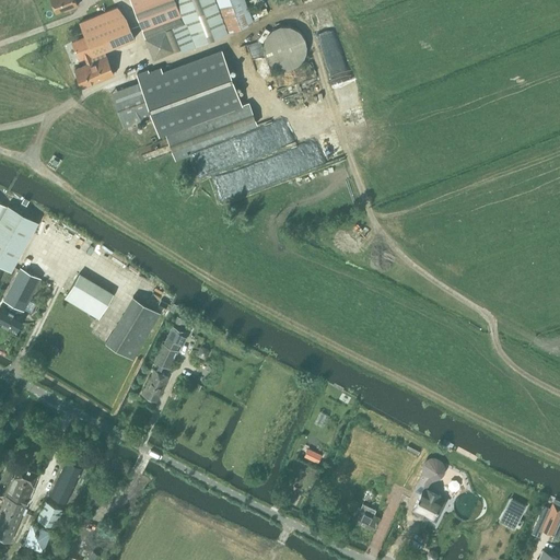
[(51,0),(56,12),(69,7),(70,9),(78,6),(74,0),(51,0)]
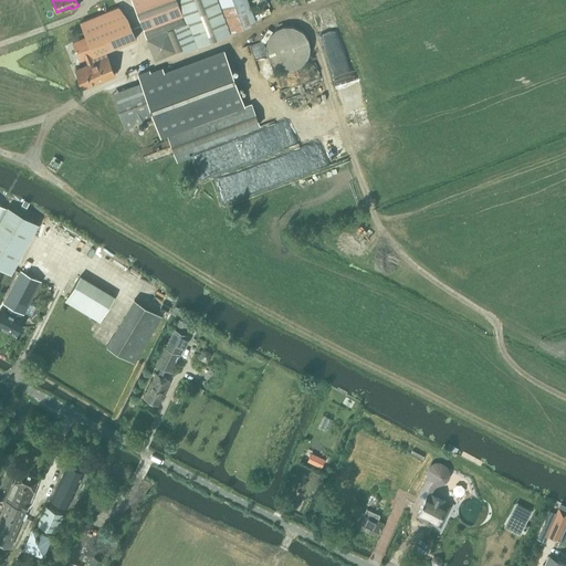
[(132,0),(142,23),(180,9),(186,22),(175,27),(184,50),(198,44),(197,42),(255,21),(248,0),(132,0)]
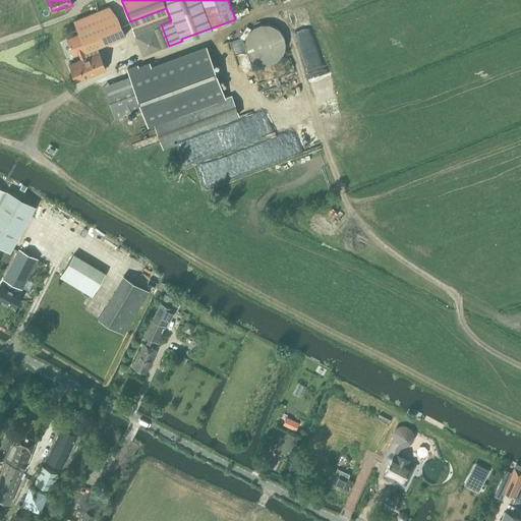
[(81,36),(69,41),(74,54),(75,55),(76,55),(79,54),(81,59),(69,64),(76,80),(106,68),(99,52),(95,54),(93,48),(125,35),(119,17),(111,8),(76,22),(81,36)]
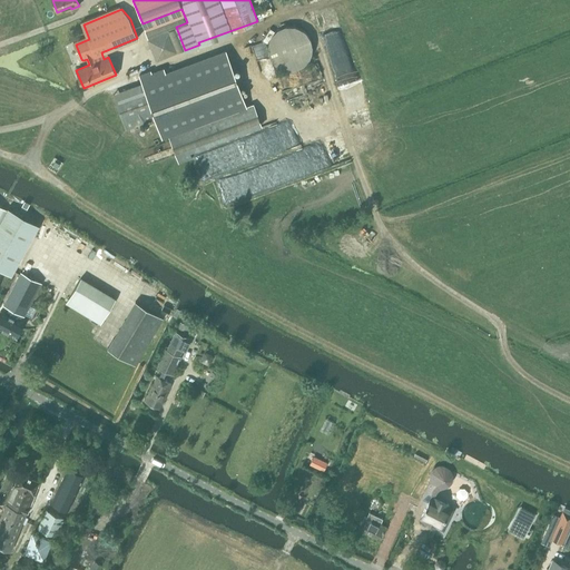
[(269,60),(271,61),(272,64),(274,65),(275,66),(276,67),(278,68),(279,69),(282,70),(284,70),(285,71),(287,71),(290,71),(292,71),(294,71),(295,70),(297,70),(300,69),(301,68),(303,67),(304,66),(305,65),(307,64),(308,61),(310,60),(311,58),(311,57),(312,55),(312,52),(312,51),(313,49),(312,47),(312,45),(312,42),(311,41),(311,39),(310,38),(308,36),(307,35),(306,32),(304,31),(303,30),(301,29),(300,28),(297,27),(295,27),(294,27),(292,26),(290,26),(287,26),(286,27),(284,27),(282,27),(281,28),(278,29),(276,30),(275,31),(274,32),(273,33),(271,36),(269,37),(269,39),(268,41),(267,42),(267,45),(267,47),(267,49),(267,50),(267,52),(267,55),(268,57),(269,58),(269,60)]
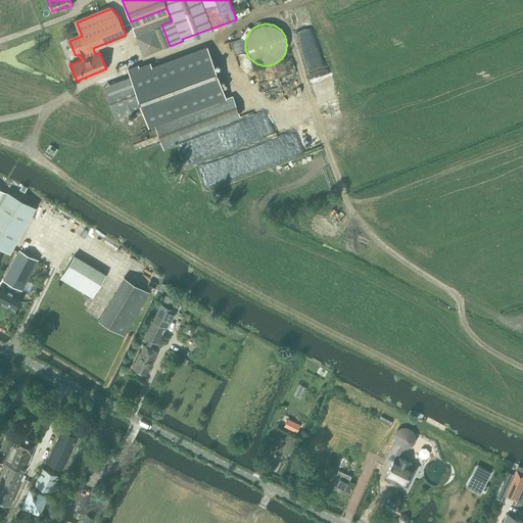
[(155,124),(164,148),(176,144),(174,139),(239,114),(232,95),(226,97),(207,47),(130,75),(131,77),(104,87),(115,117),(142,107),(149,127),(155,124)]
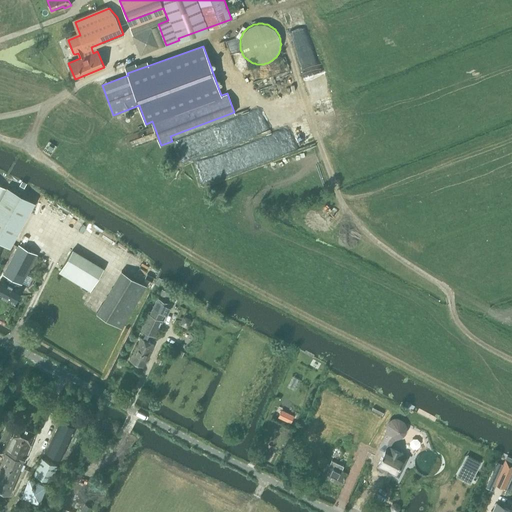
[(6,185),(6,186),(0,183),(0,238),(10,244),(34,200),(6,185)]
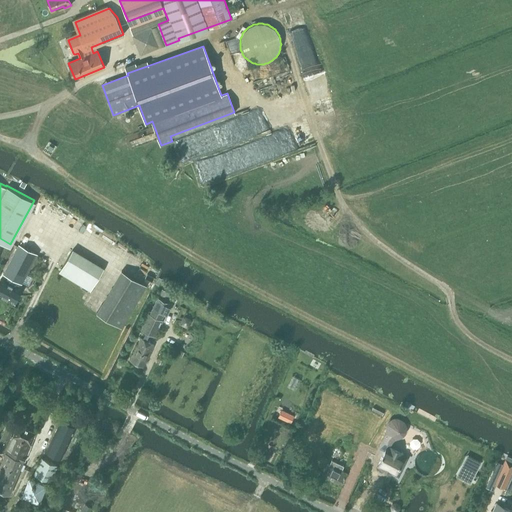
[(5,282),(0,279),(0,294),(14,302),(21,290),(15,287),(18,281),(22,284),(37,254),(19,244),(3,274),(8,276),(5,282)]
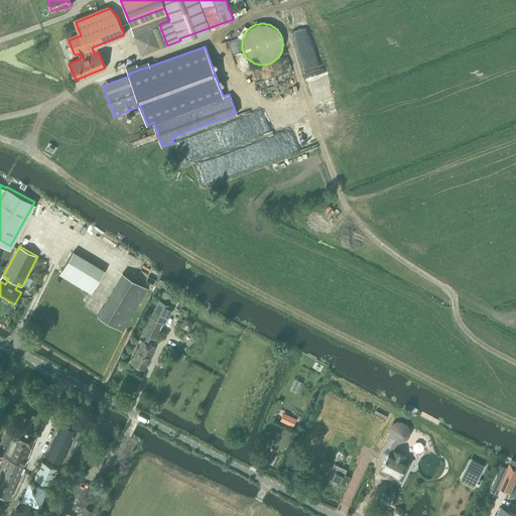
[(59,274),(91,292),(103,272),(73,253),(59,274)]
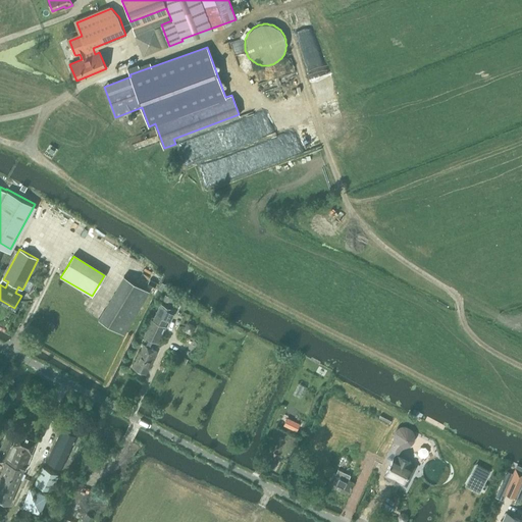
[(127,281),(102,324),(121,335),(147,294),(127,281)]
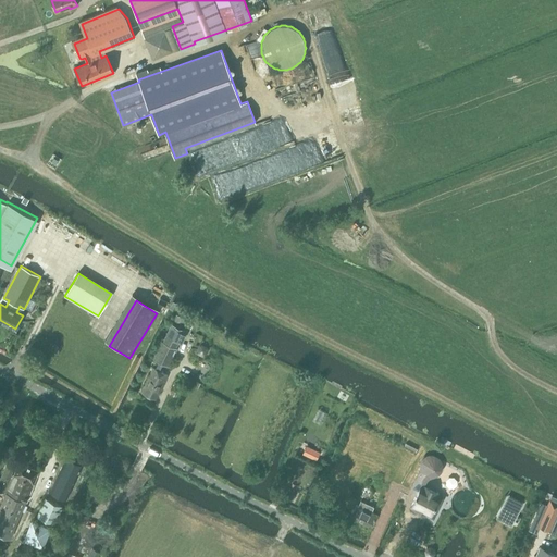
[(173,319),(182,323),(184,319),(176,314),(173,319)]
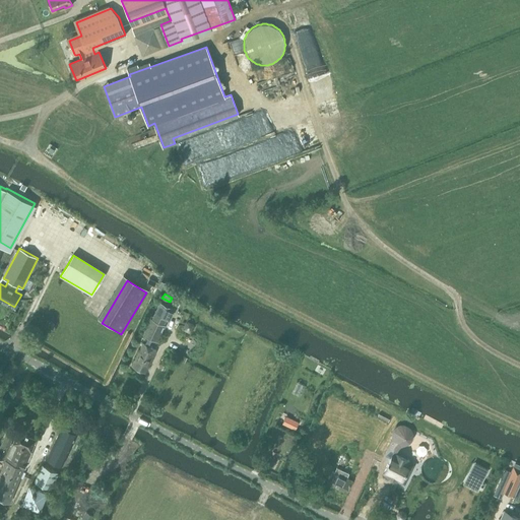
[(142,343),(132,366),(145,373),(156,350),(147,346),(151,338),(157,341),(165,326),(164,325),(172,308),(160,303),(152,319),(151,319),(143,334),(148,337),(144,344),(142,343)]
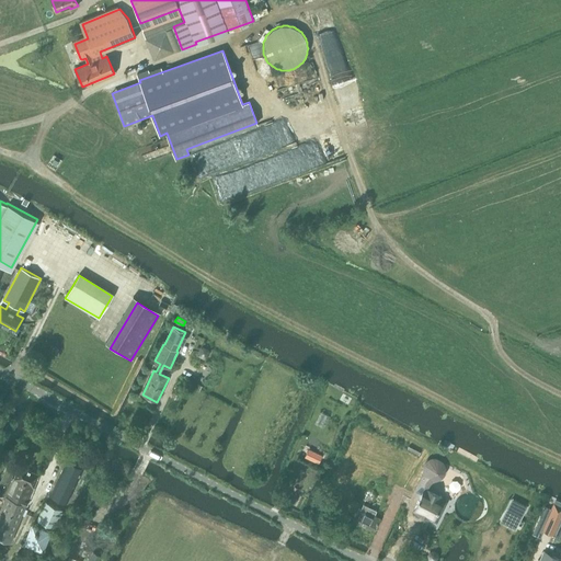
[(308,449),(305,456),(318,464),(322,456),(308,449)]
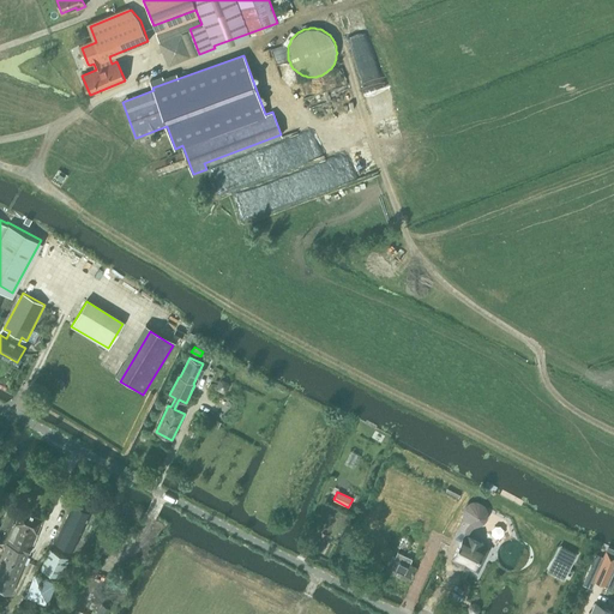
[(55,542),(73,551),(91,512),(73,504),(55,542)]
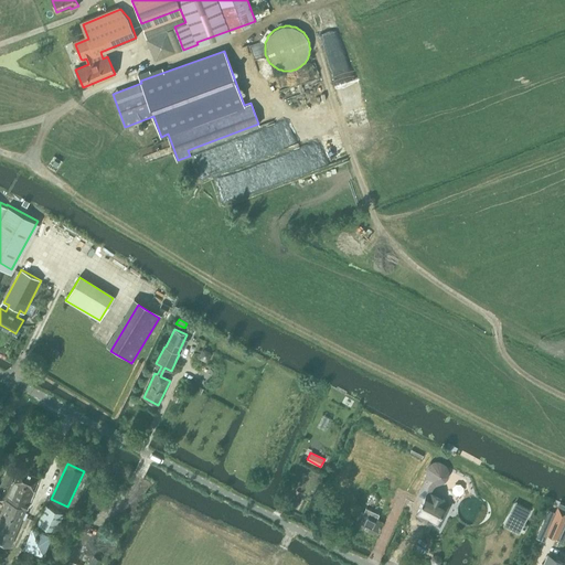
[(13,483),(10,482),(14,472),(7,469),(0,484),(0,498),(6,500),(0,514),(0,542),(11,546),(25,511),(39,477),(20,468),(13,483)]
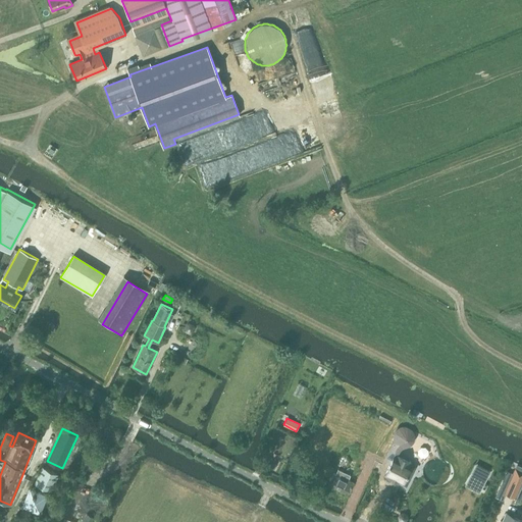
[(397,480),(404,483),(407,476),(405,475),(407,472),(408,472),(412,465),(407,463),(406,460),(400,457),(399,459),(394,456),(384,474),(390,477),(392,475),(397,477),(397,480)]
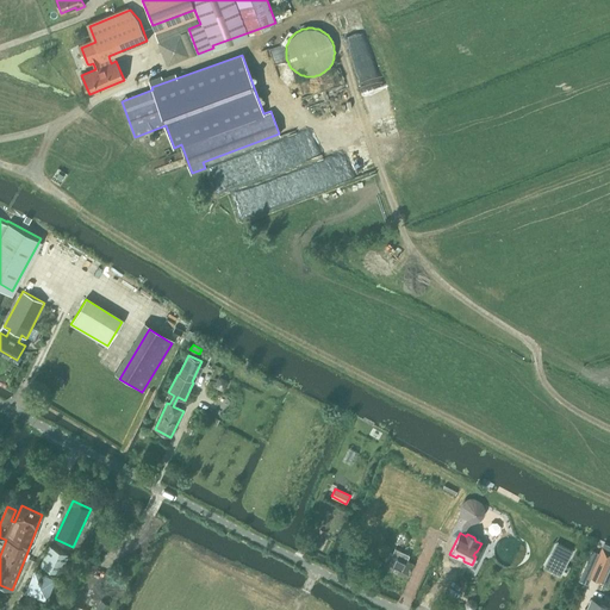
[(556,543),(551,554),(567,562),(573,552),(556,543)]
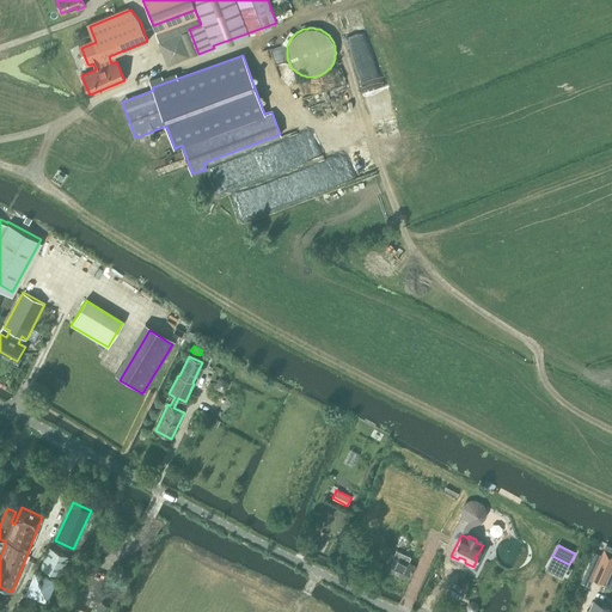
[(41,568),(60,576),(68,557),(49,549),(41,568)]
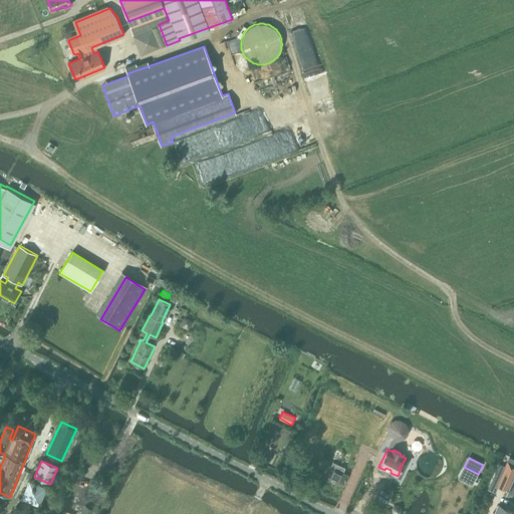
[(342,472),(345,468),(333,462),(331,466),(328,465),(323,477),(342,486),(348,475),(342,472)]
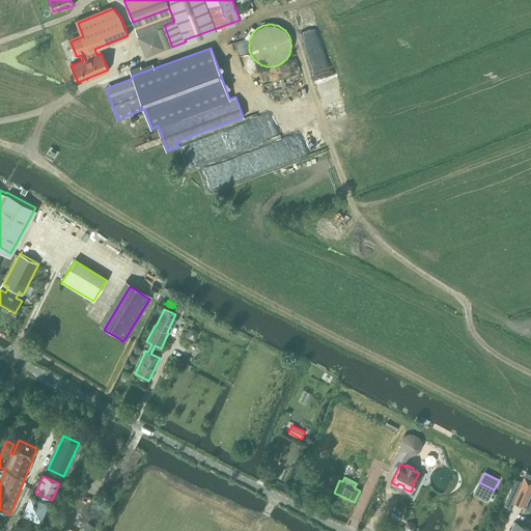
[(513,485),(504,505),(511,508),(514,501),(523,505),(529,493),(520,487),(513,485)]
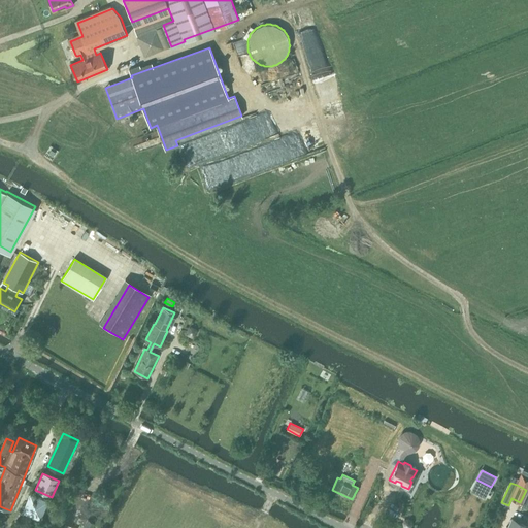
[(405,520),(403,522),(404,526),(406,527),(410,526),(411,524),(411,520),(408,519),(405,520)]
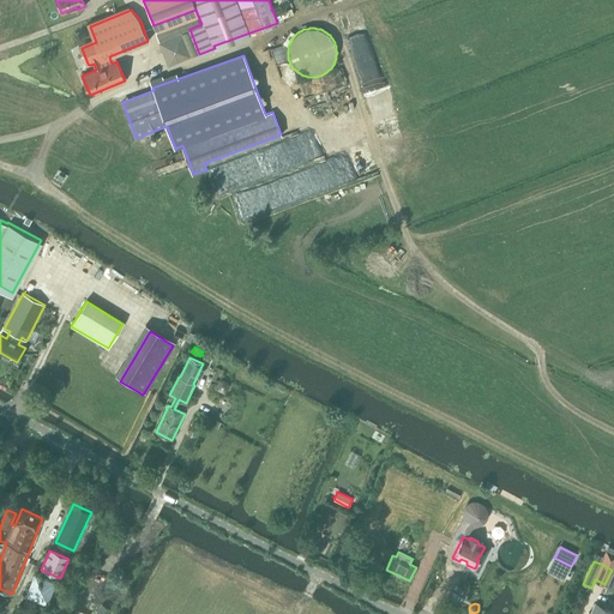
[(611,613),(613,612),(595,603),(591,612),(589,611),(587,613),(611,613)]
